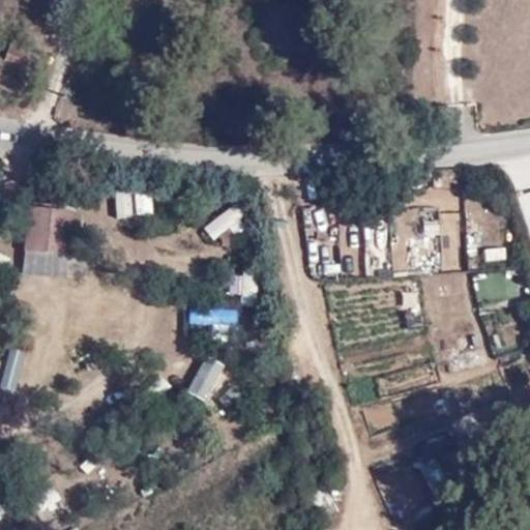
[(115,192),(115,212),(145,212),(145,192),(115,192)]
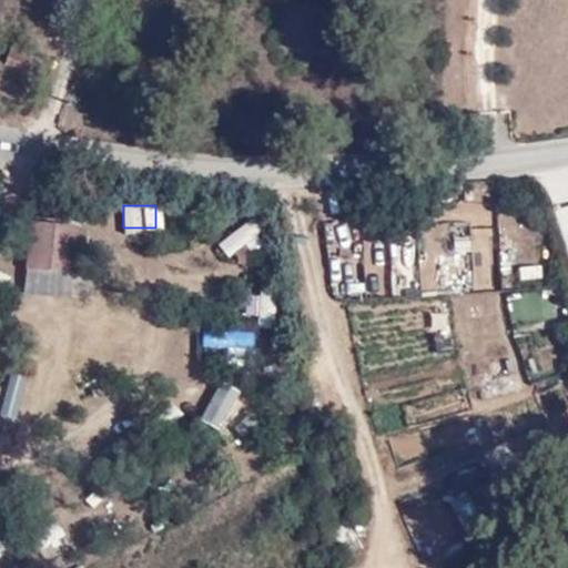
[(229,259),(261,232),(250,217),(216,244),(229,259)]
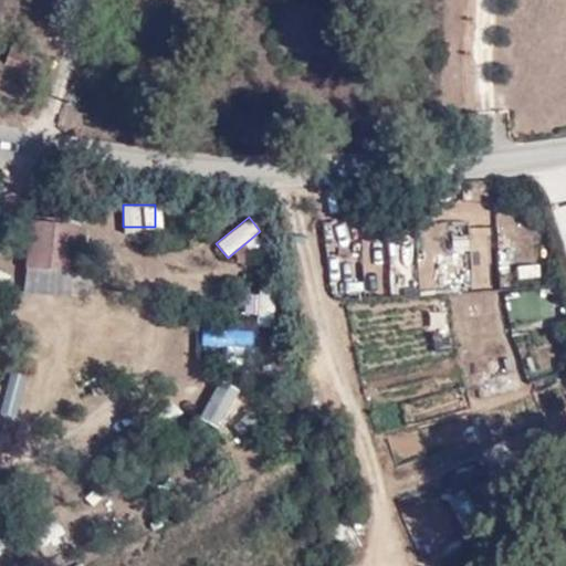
[(29,265),(75,271),(81,227),(34,222),(29,265)]
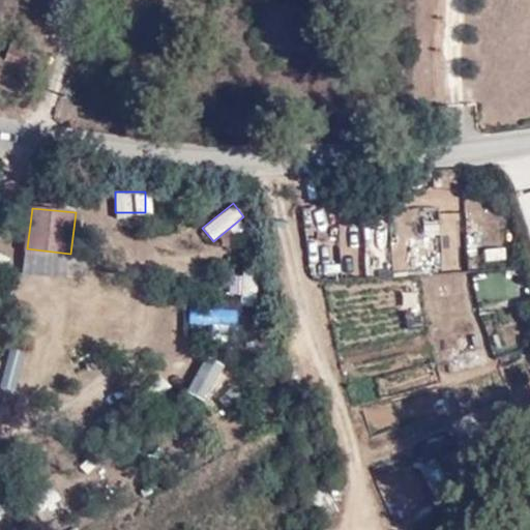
[(367,268),(381,268),(381,245),(367,245),(367,268)]
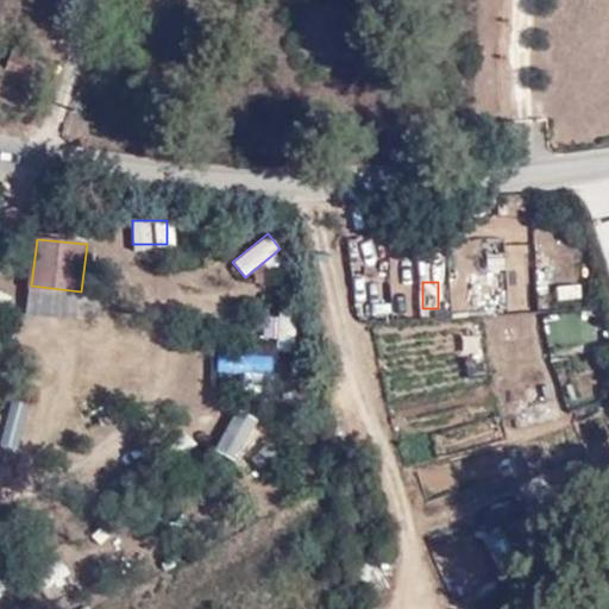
[(31,286),(30,308),(79,315),(81,292),(31,286)]
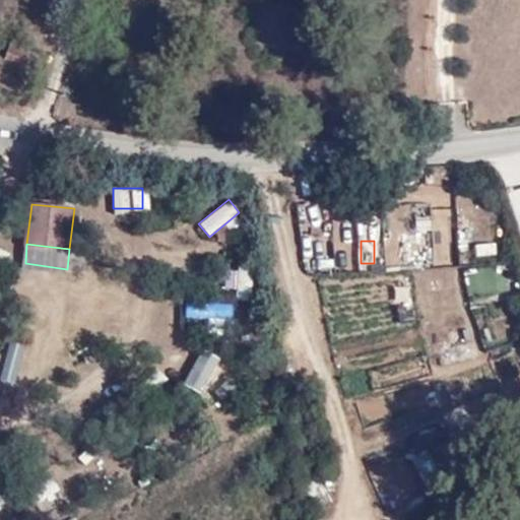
[(339,248),(341,269),(354,267),(352,246),(339,248)]
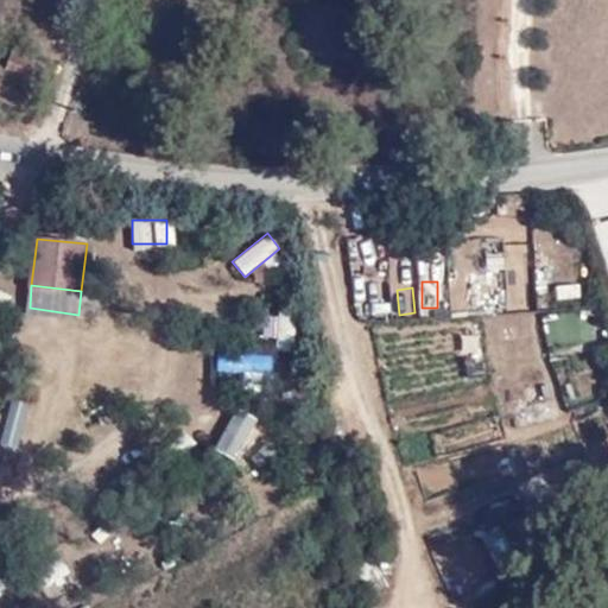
[(273,349),(292,352),(295,311),(276,310),(273,349)]
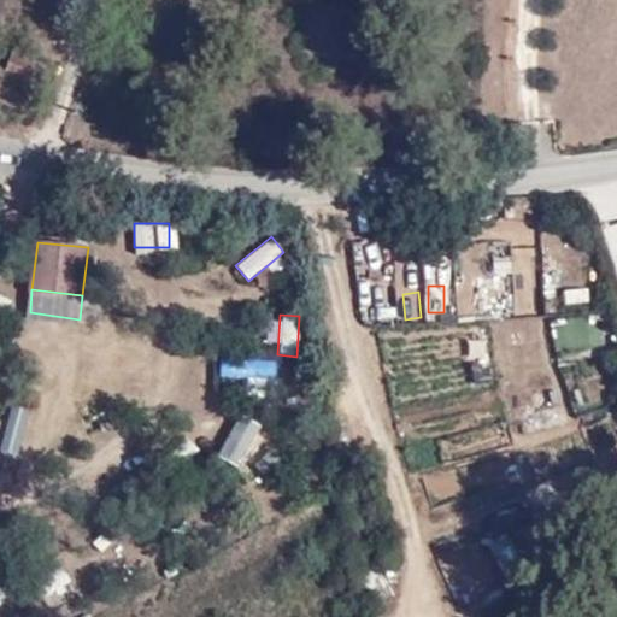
[(276,381),(276,360),(217,358),(217,380),(276,381)]
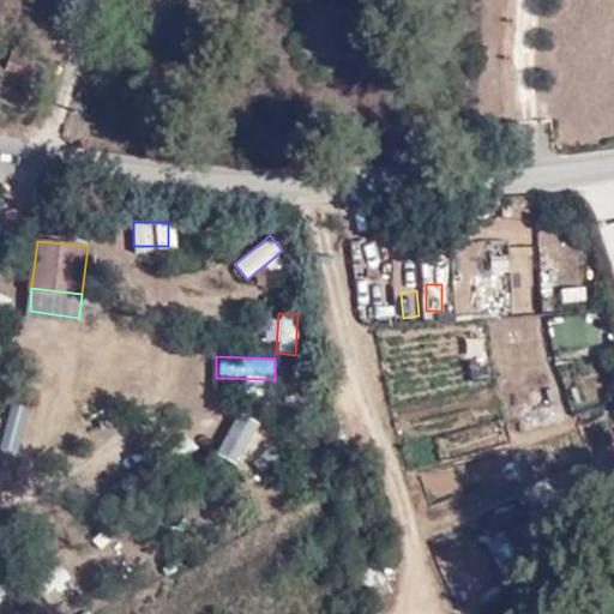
[(0,438),(0,449),(17,455),(30,409),(10,404),(0,438)]
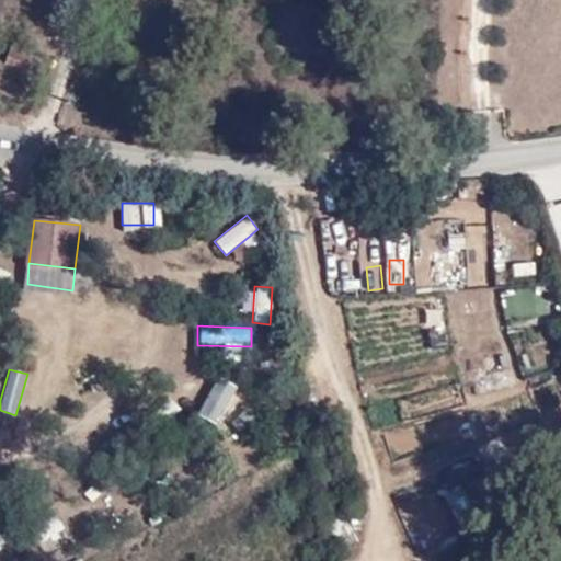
[(222,427),(243,403),(218,382),(197,407),(222,427)]
